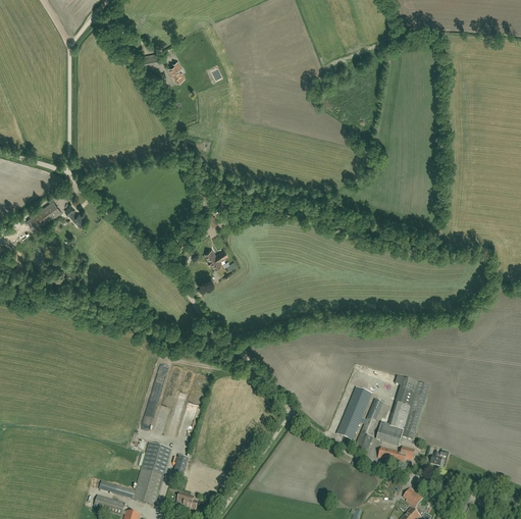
[(199,31),(188,37),(191,43),(202,37),(199,31)]
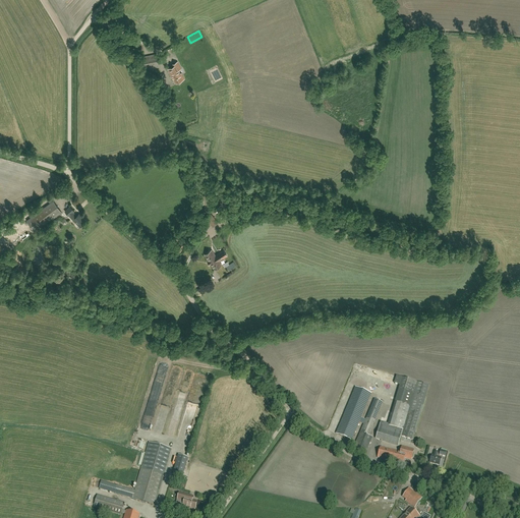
[(146,66),(158,64),(156,51),(142,54),(146,66)]
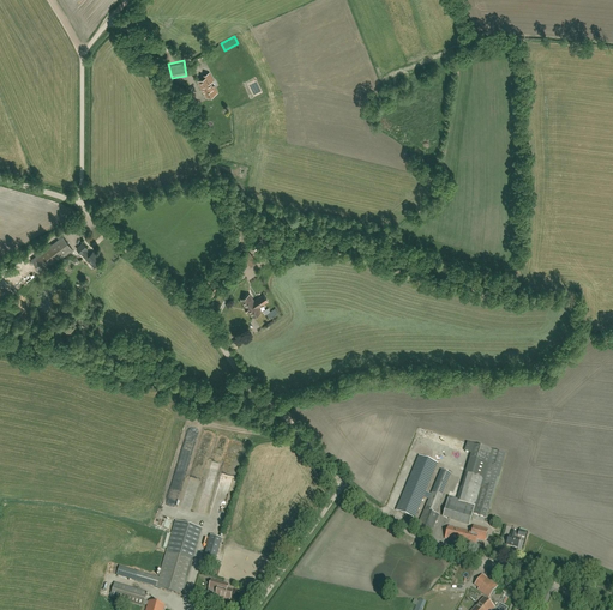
[(211,84),(209,79),(212,78),(208,70),(202,72),(204,74),(197,78),(203,90),(204,90),(206,95),(216,89),(212,83),(211,84)]
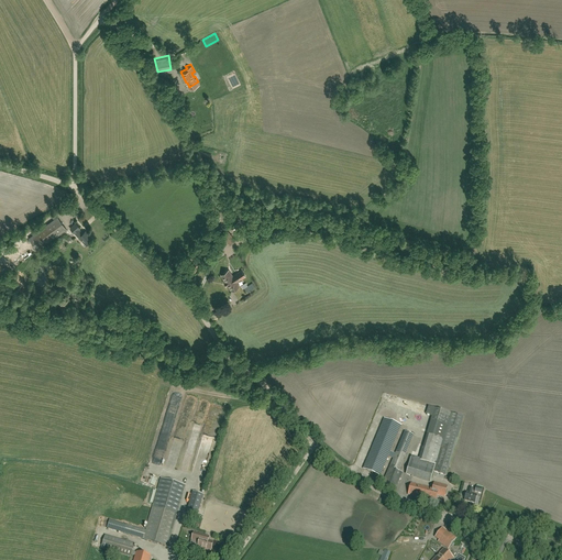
[(37,248),(66,227),(56,215),(28,235),(37,248)]
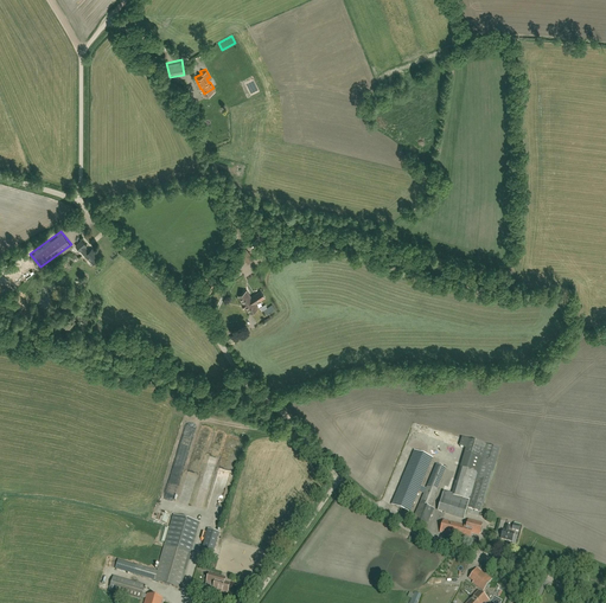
[(93,261),(100,255),(91,245),(88,249),(84,244),(85,243),(81,237),(75,243),(85,255),(85,254),(93,261)]
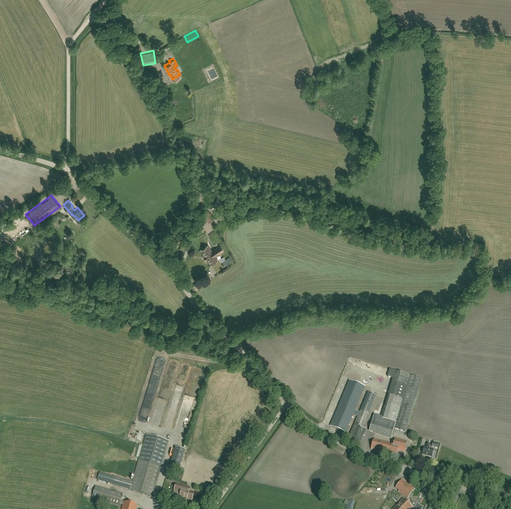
[(209,220),(214,216),(206,207),(201,212),(208,220),(209,220)]
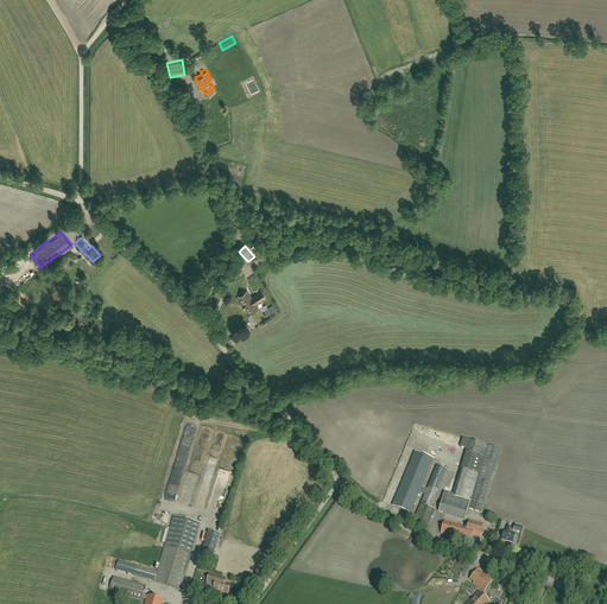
[(207,293),(217,278),(213,274),(202,290),(207,293)]
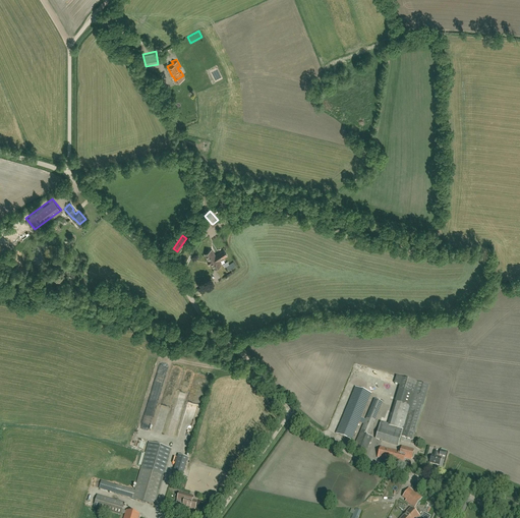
[(215,252),(211,247),(204,252),(208,257),(207,259),(209,262),(210,262),(214,267),(221,262),(218,259),(226,252),(222,247),(215,252)]
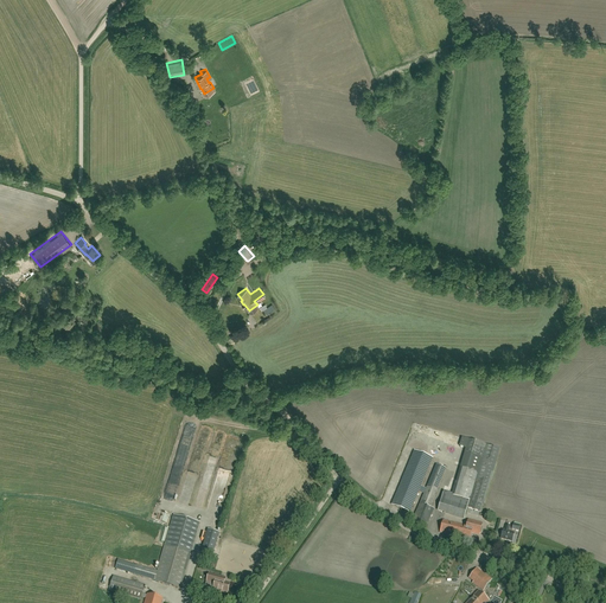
[(465,446),(464,450),(452,493),(442,491),(438,506),(464,513),(466,505),(480,508),(498,447),(460,435),(458,443),(465,446)]
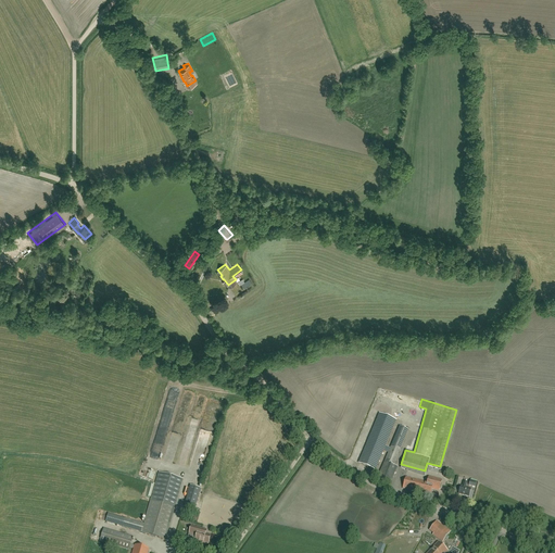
[(210,406),(203,431),(211,432),(217,409),(214,407),(210,406)]
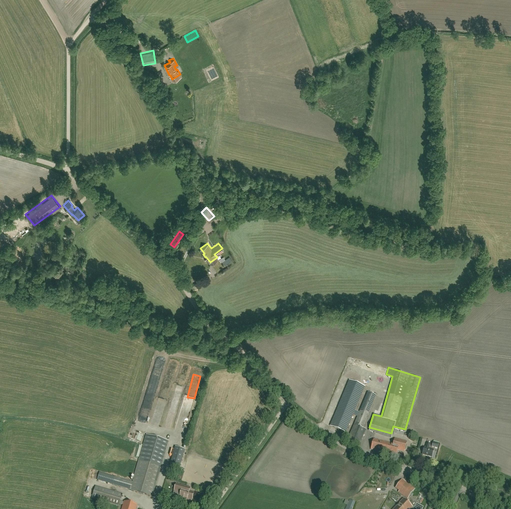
[(348,377),(329,424),(344,430),(352,413),(356,414),(358,410),(354,408),(364,384),(348,377)]
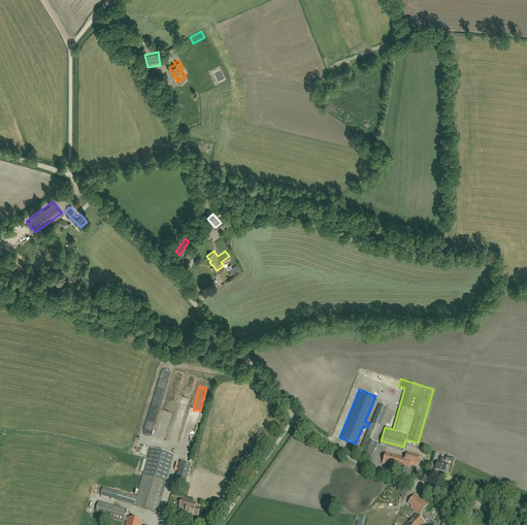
[(387,405),(379,401),(369,423),(367,427),(364,435),(357,453),(368,458),(375,440),(372,438),(387,405)]
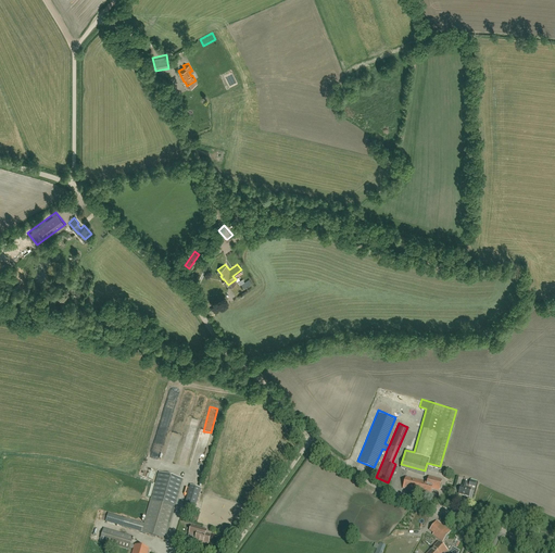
[(190,445),(194,432),(188,430),(184,443),(190,445)]
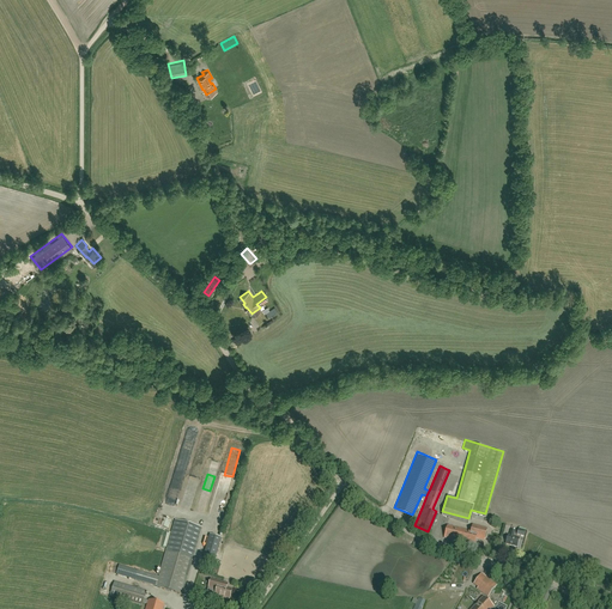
[(156,583),(156,584),(181,591),(200,524),(174,517),(165,547),(158,574),(137,567),(133,577),(156,583)]
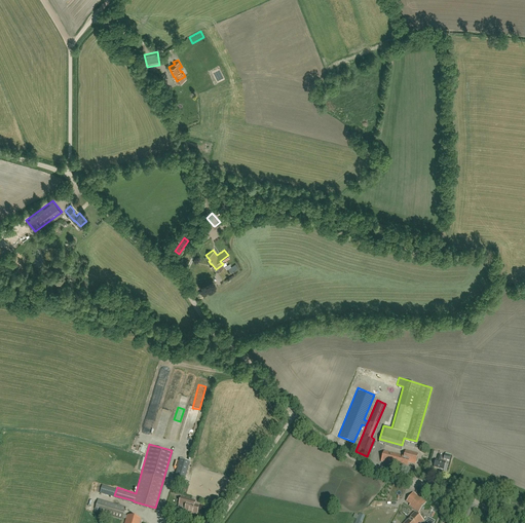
[(408,456),(403,454),(401,453),(383,448),(380,458),(390,461),(390,460),(394,461),(394,462),(398,463),(398,462),(402,463),(402,465),(405,467),(405,464),(406,465),(407,459),(408,456)]
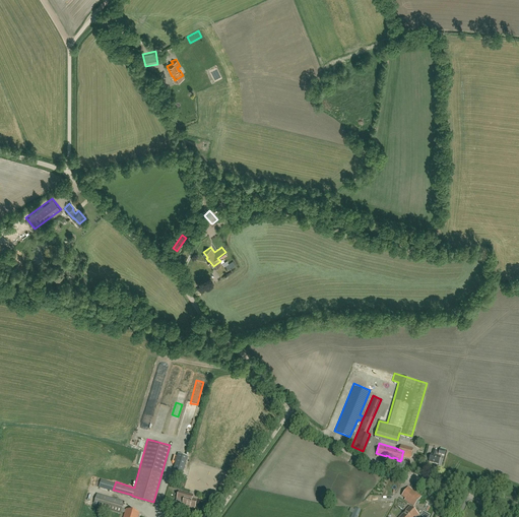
[(400,444),(398,449),(403,451),(402,454),(409,456),(409,455),(410,455),(411,452),(410,451),(411,447),(400,444)]
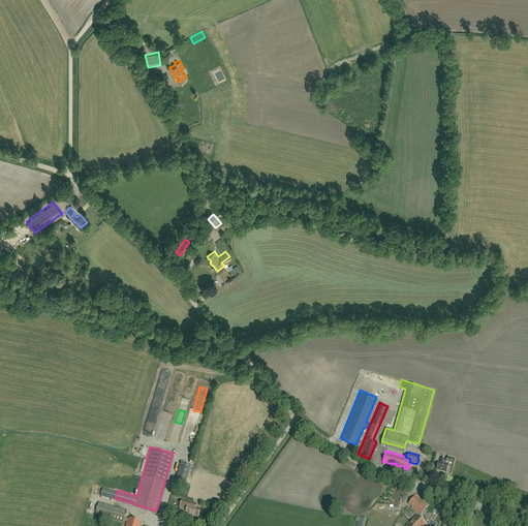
[(444,469),(446,462),(441,461),(443,457),(439,456),(438,460),(437,460),(435,467),(444,469)]
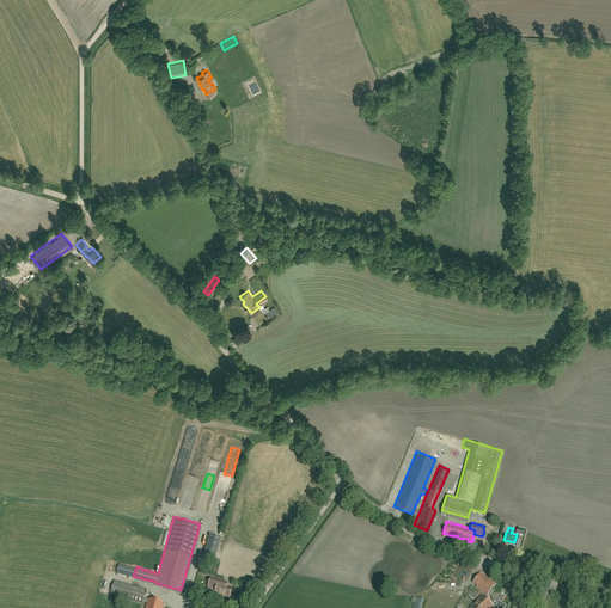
[(201,554),(213,558),(220,534),(208,530),(201,554)]
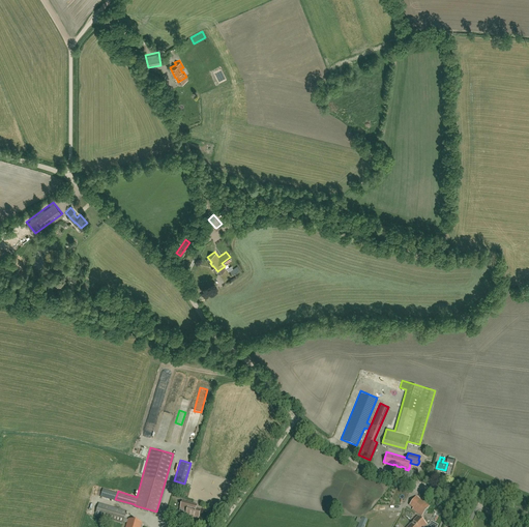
[(99,495),(115,499),(118,491),(101,487),(99,495)]
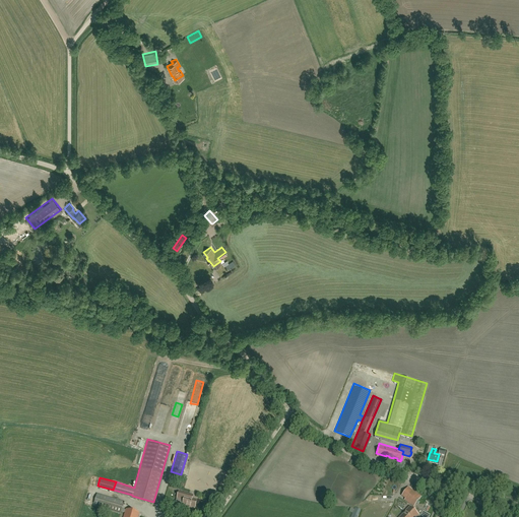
[(407,485),(402,492),(400,494),(403,497),(403,498),(412,505),(420,494),(407,485)]
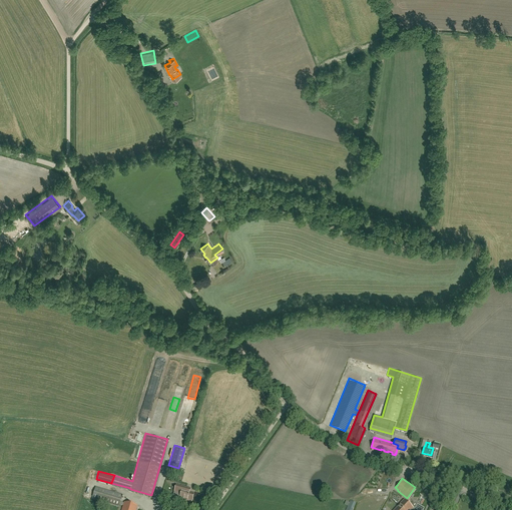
[(173,489),(180,490),(179,495),(191,498),(193,491),(188,489),(189,486),(175,482),(173,489)]
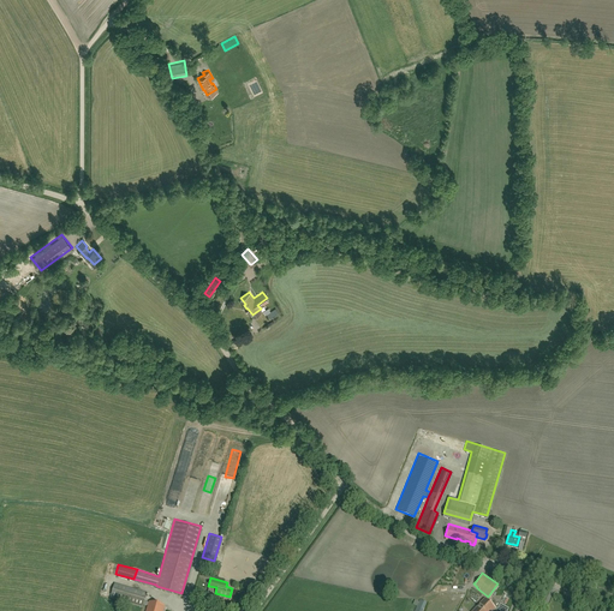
[(161,610),(164,604),(148,599),(148,600),(143,599),(145,589),(114,581),(109,594),(142,604),(142,601),(147,603),(143,610),(161,610)]
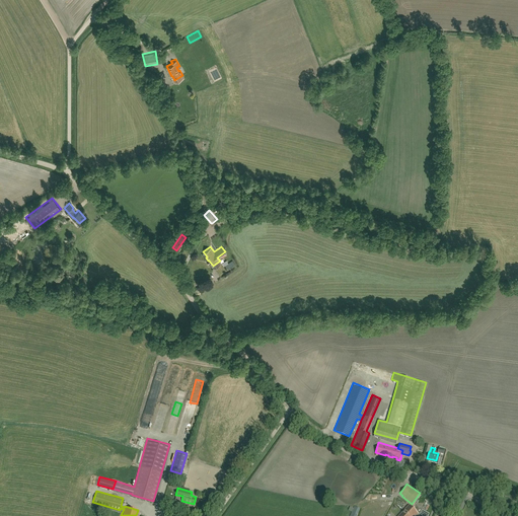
[(396,515),(412,515),(417,511),(408,503),(396,515)]
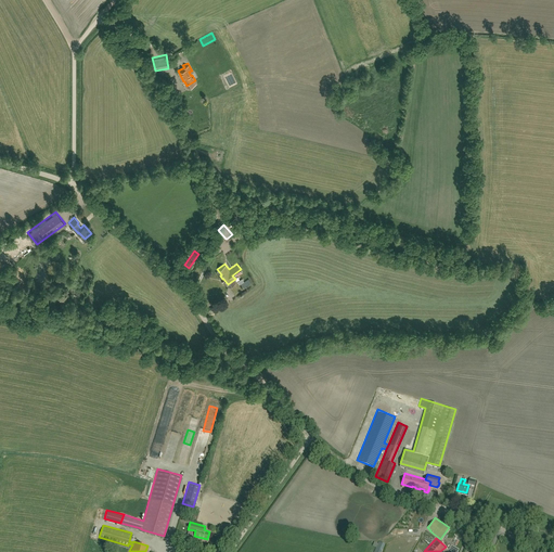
[(378,551),(384,541),(377,539),(372,551),(378,551)]
